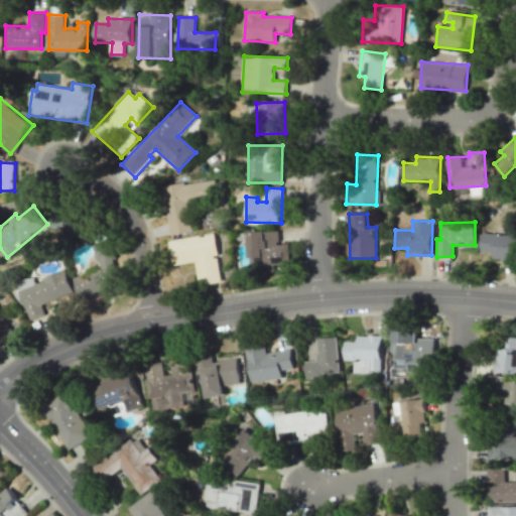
[(248,232),(249,260),(264,260),(264,271),(289,270),(288,244),(278,244),(278,231),(248,232)]
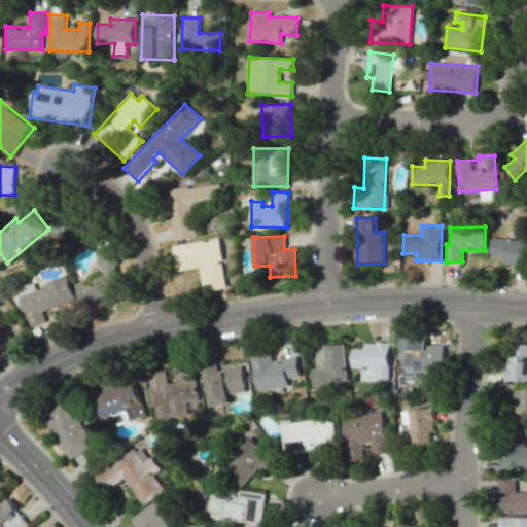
[(491,256),(502,257),(502,265),(526,266),(526,239),(492,237),(491,256)]
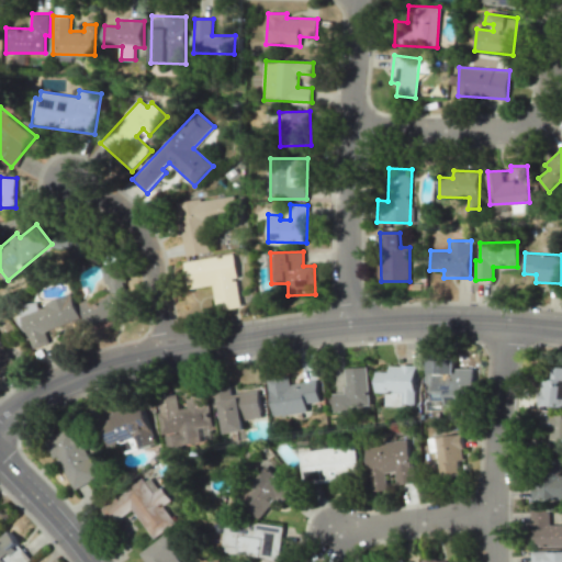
[(184,262),(234,254),(244,306),(218,311),(213,284),(190,289),(184,262)]
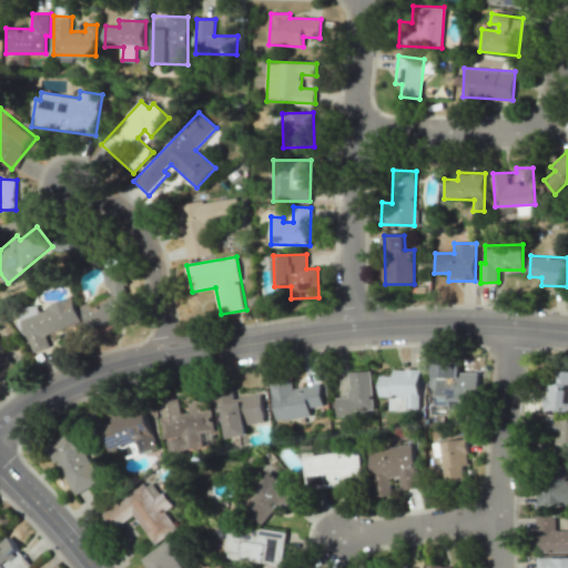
[(104,270),(111,297),(82,304),(88,331),(135,321),(123,266),(104,270)]
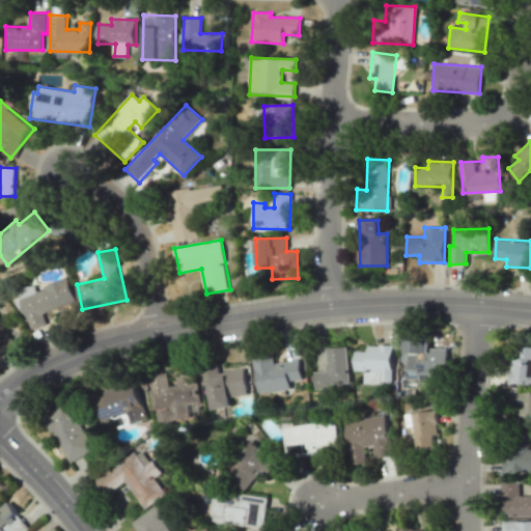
[(77,301),(68,278),(36,289),(35,284),(14,291),(20,308),(23,306),(31,330),(48,324),(44,313),(77,301)]
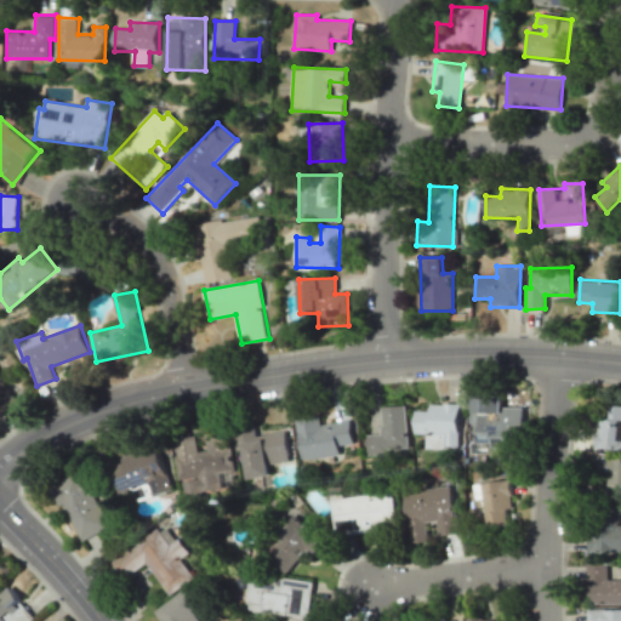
[(0,412),(18,403),(0,374),(0,412)]
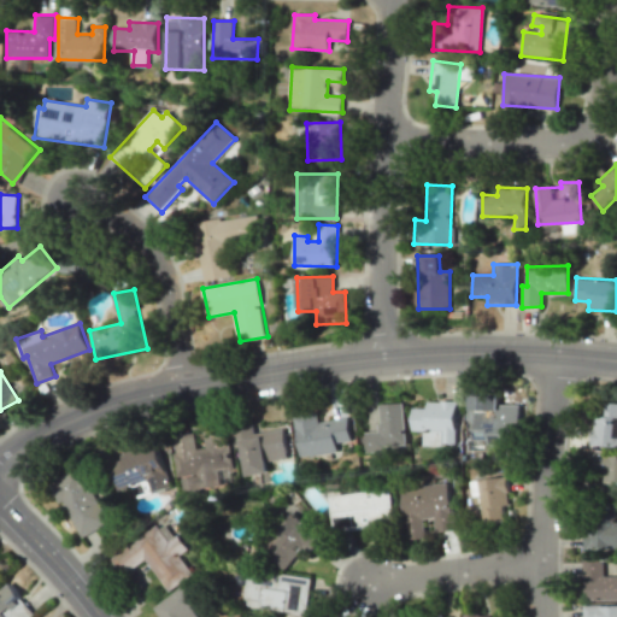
[(412,430),(424,430),(424,445),(456,446),(456,401),(428,401),(427,409),(412,407),(412,430)]
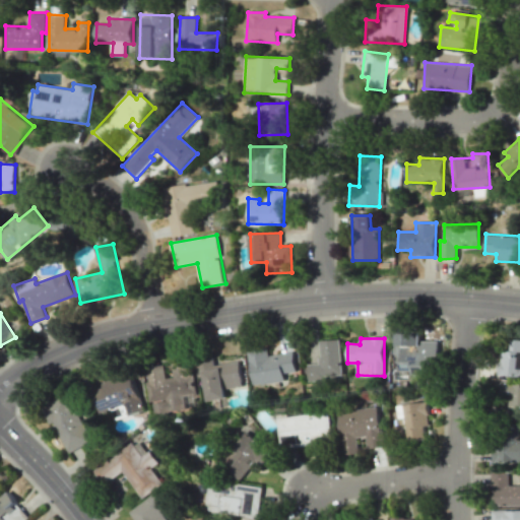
[(307,364),(308,380),(342,378),(339,339),(319,340),(320,363),(307,364)]
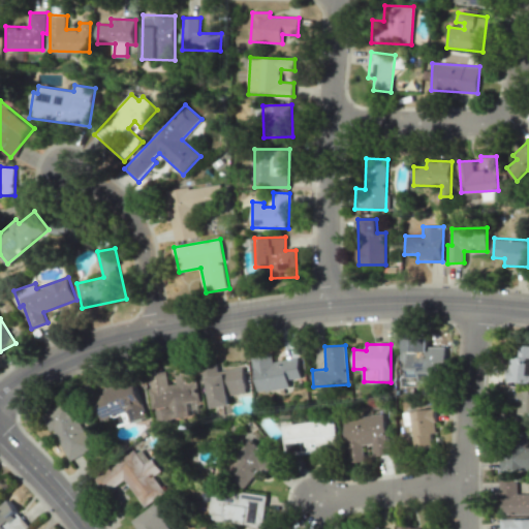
[(506,381),(528,382),(528,345),(521,345),(520,359),(507,358),(506,381)]
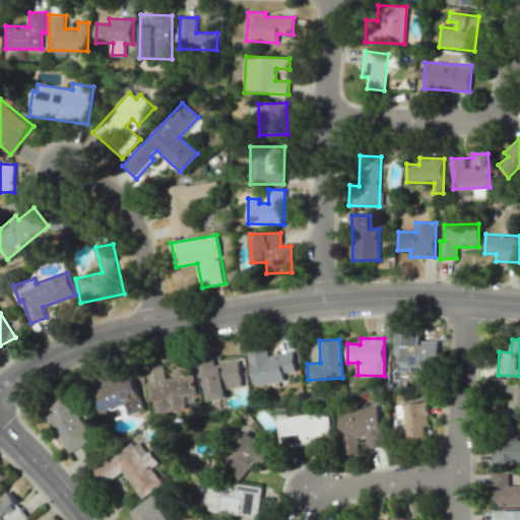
[(253,386),(285,381),(283,373),(296,371),(293,351),(267,355),(266,347),(248,349),(253,386)]
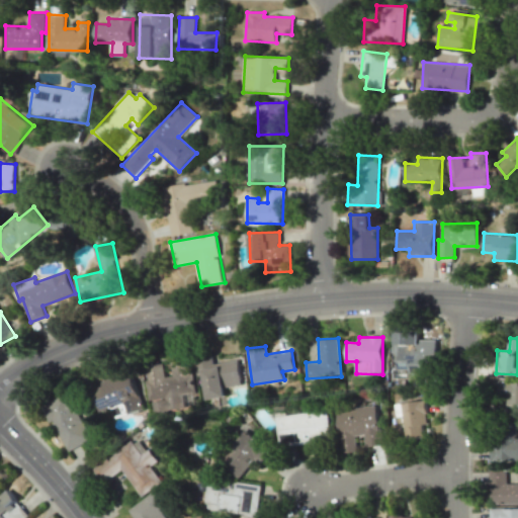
[(239,360),(214,364),(212,356),(196,359),(198,376),(203,375),(207,400),(227,397),(225,387),(243,384),(239,360)]
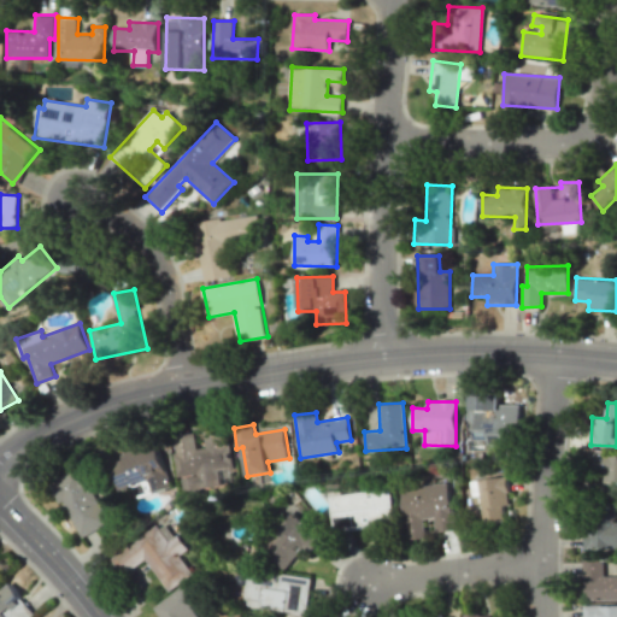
[(183,494),(231,486),(230,479),(221,480),(219,471),(234,469),(227,428),(204,432),(206,447),(198,448),(195,433),(174,435),(183,494)]
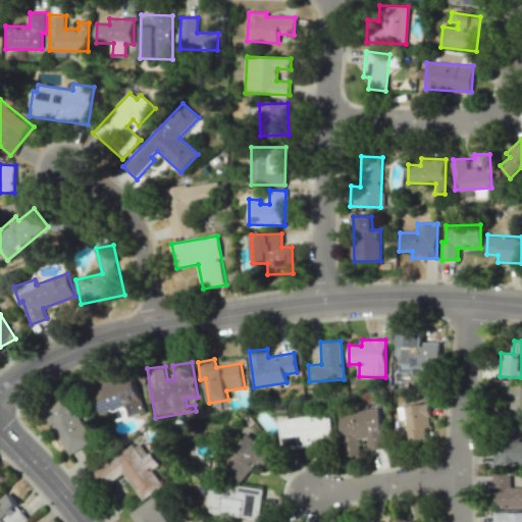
[(144,412),(134,375),(95,386),(100,403),(114,399),(117,409),(126,406),(129,416),(144,412)]
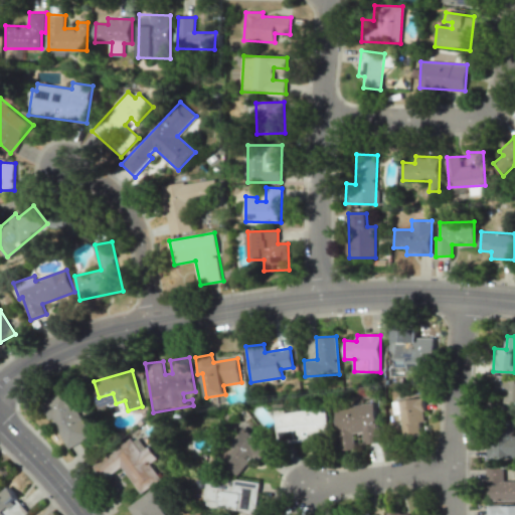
[(491,399),(502,400),(501,412),(514,412),(514,380),(493,378),(491,399)]
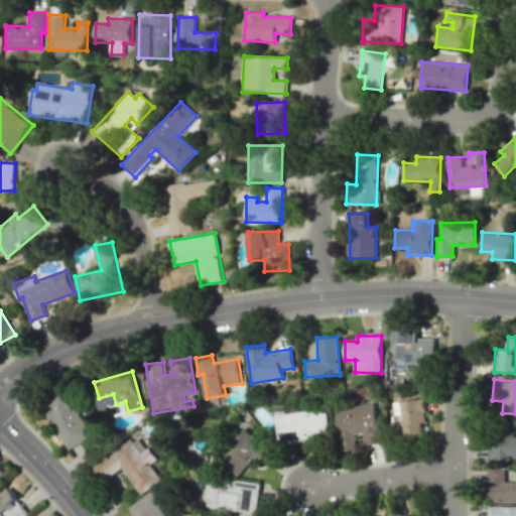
[(69,449),(91,437),(67,390),(40,404),(49,421),(52,420),(69,449)]
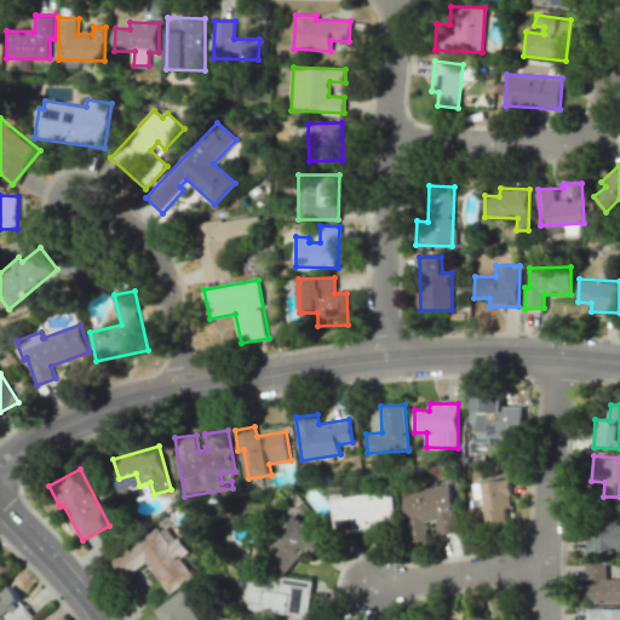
[(507,523),(506,509),(511,509),(510,480),(482,481),(484,524),(507,523)]
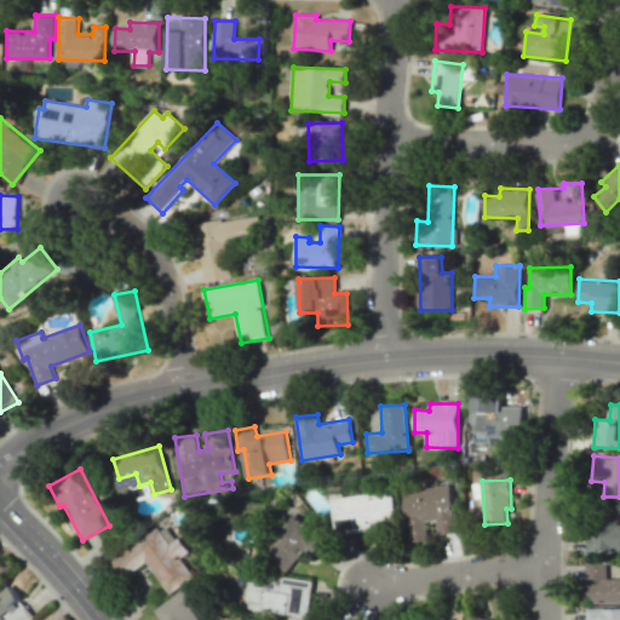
[(405,491),(411,543),(428,541),(425,522),(436,521),(437,534),(455,533),(451,486),(405,491)]
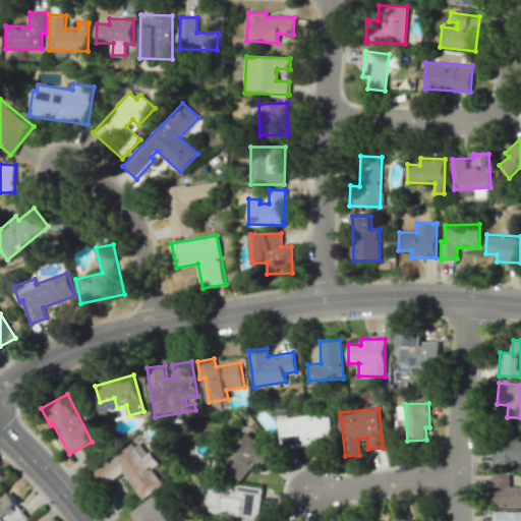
[(296,437),(297,445),(332,444),(331,414),(279,417),(280,438),(296,437)]
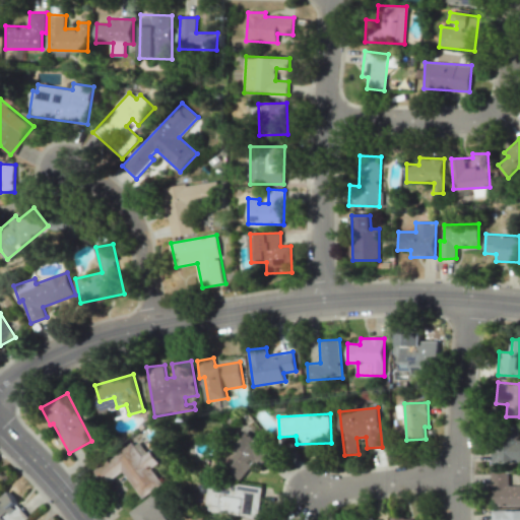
[(519,440),(518,441),(519,426),(494,425),(493,461),(519,462),(519,440)]
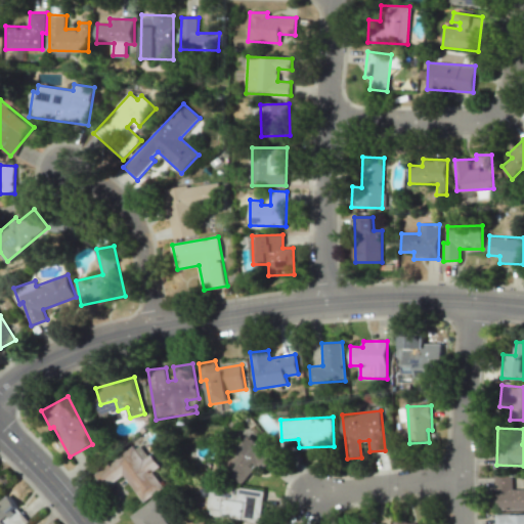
[(265,467),(274,455),(247,434),(222,467),(244,483),(260,463),(265,467)]
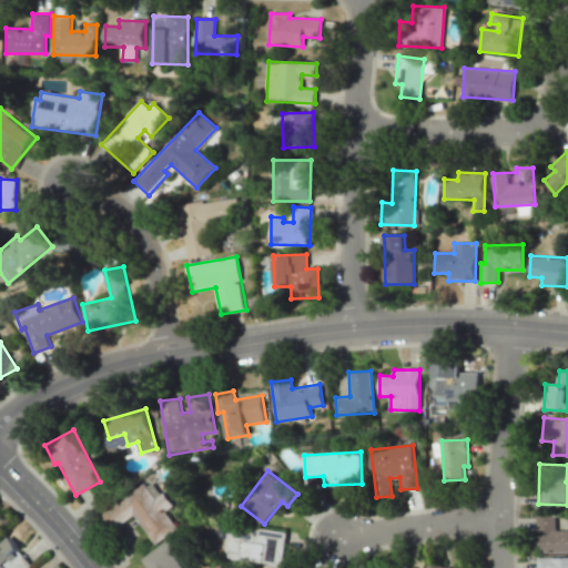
[(112,529),(134,515),(154,544),(178,528),(166,511),(172,507),(153,478),(101,513),(112,529)]
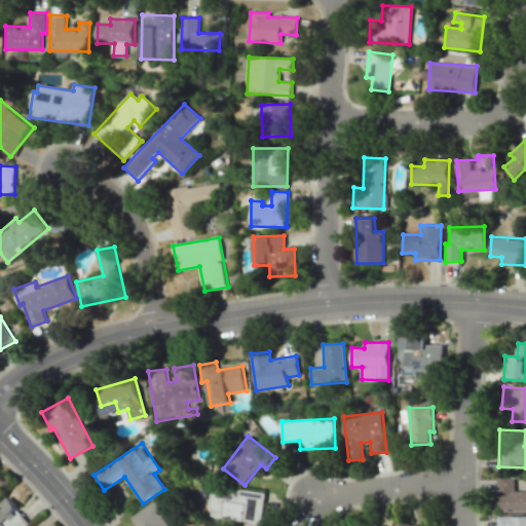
[(525,490),(515,491),(515,477),(495,477),(496,513),(525,511),(525,490)]
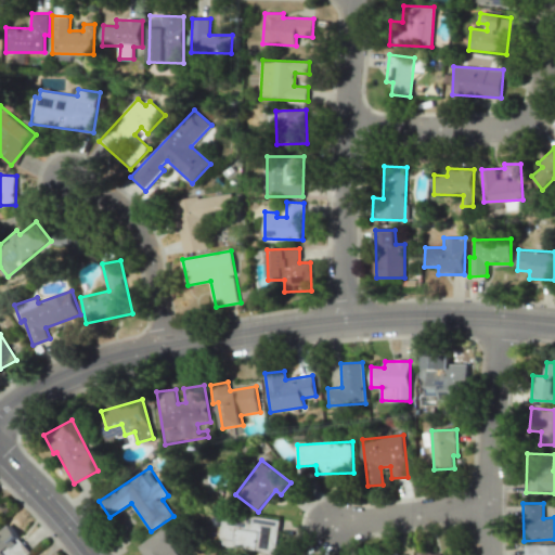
[(278,521),(223,514),(219,544),(274,552),(278,521)]
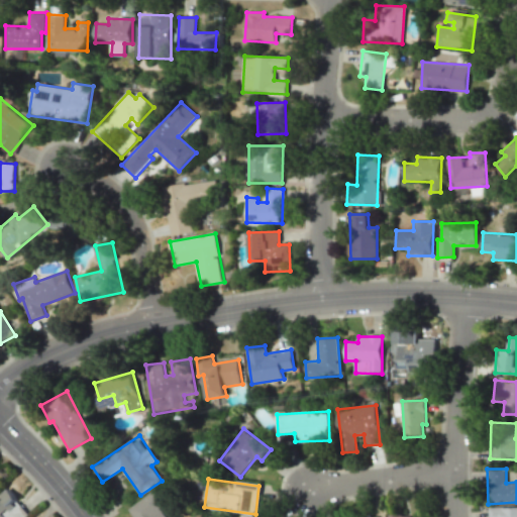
[(127,509),(133,516),(166,516),(163,511),(169,507),(157,489),(127,509)]
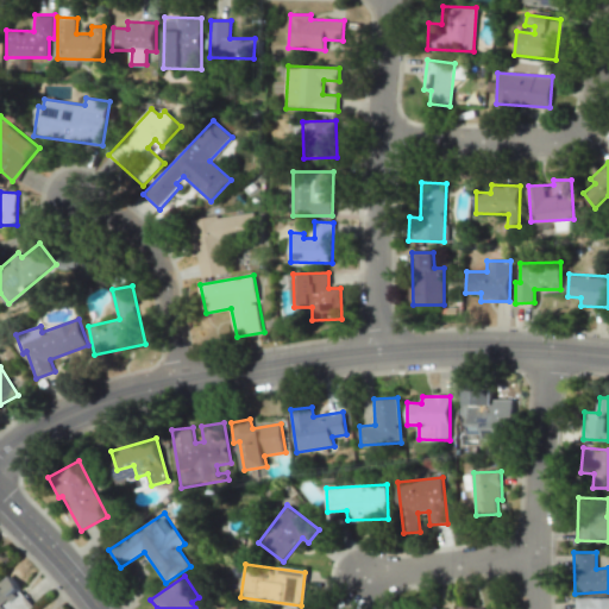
[(0,585),(0,608),(29,608),(35,604),(8,577),(0,585)]
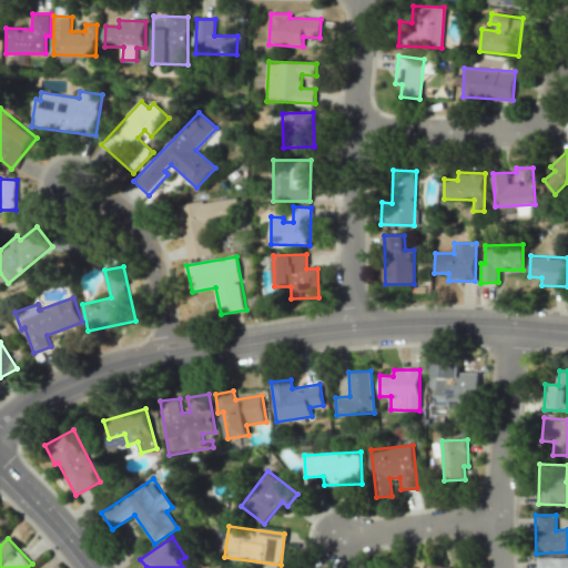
[(567,567),(567,556),(536,557),(536,567),(567,567)]
